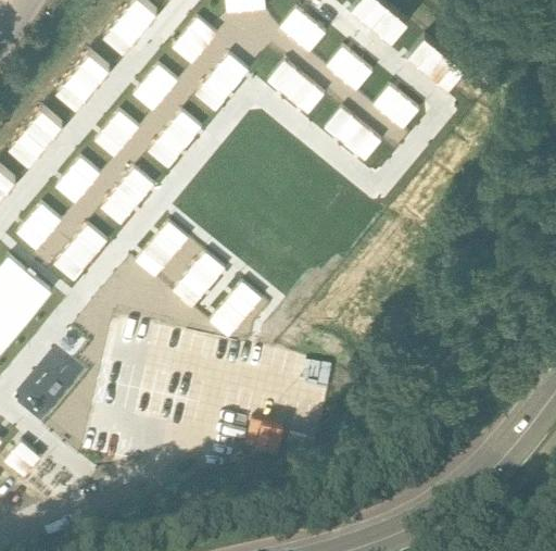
[(142,0),(131,0),(103,35),(123,51),(156,11),(142,0)]
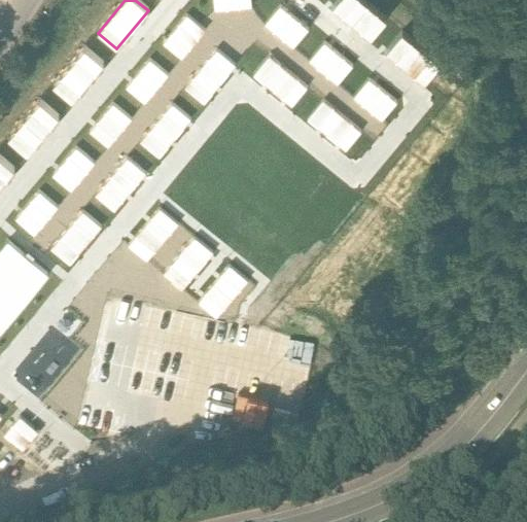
[(250,0),(213,0),(215,12),(251,9),(250,0)]
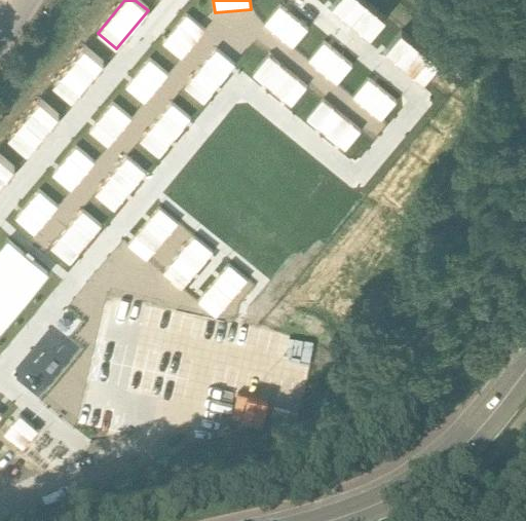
[(367,5),(360,0),(338,0),(332,8),(350,24),(367,5)]
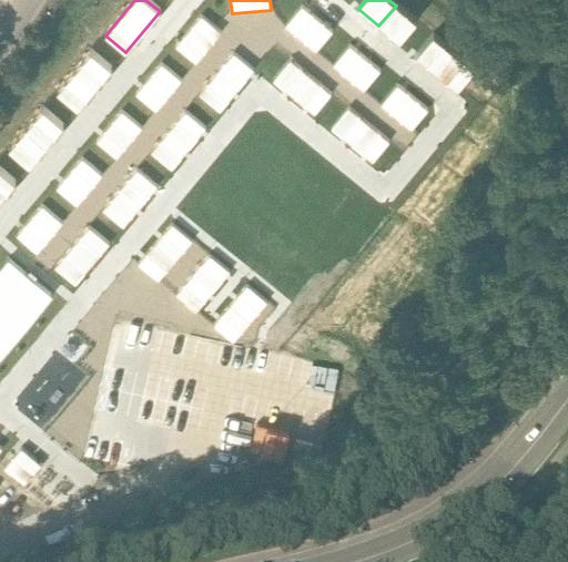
[(416,22),(396,6),(378,26),(399,43),(416,22)]
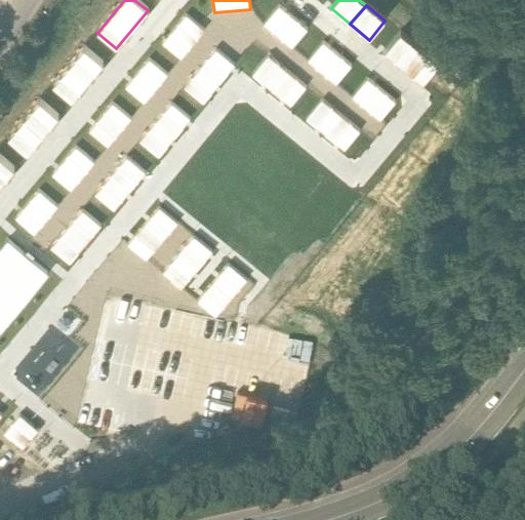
[(308,31),(279,7),(264,27),(291,50),(308,31)]
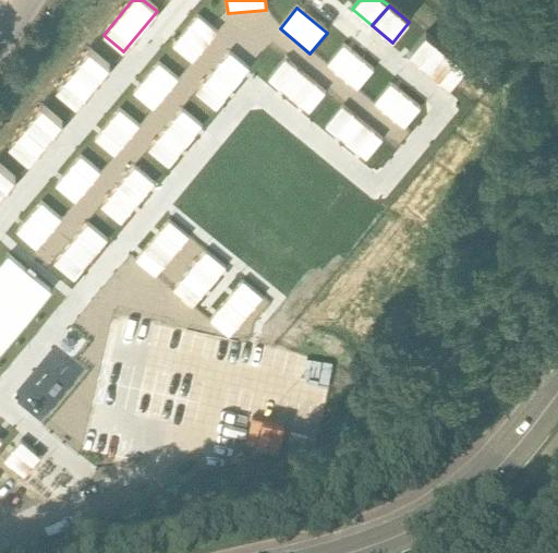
[(197,16),(172,47),(192,64),(217,34),(197,16)]
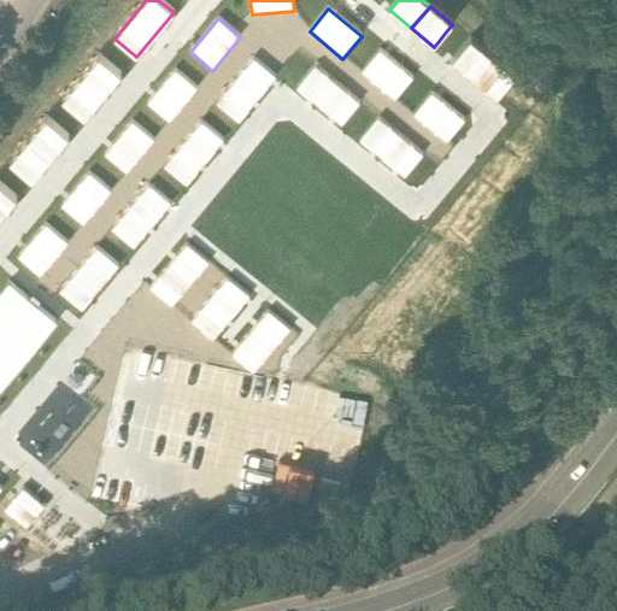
[(493,58),(471,40),(452,63),(475,81),(493,58)]
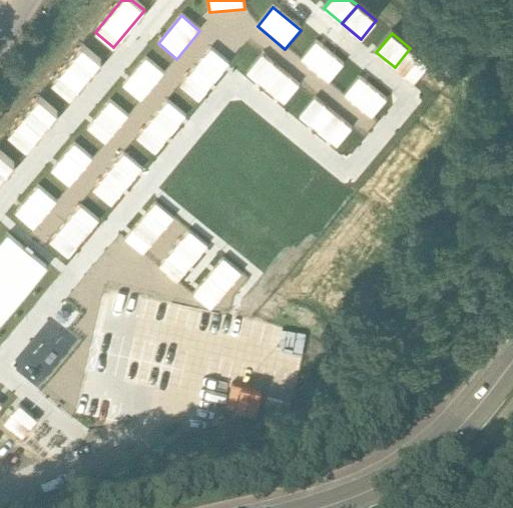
[(344,66),(316,43),(301,62),(328,85),(344,66)]
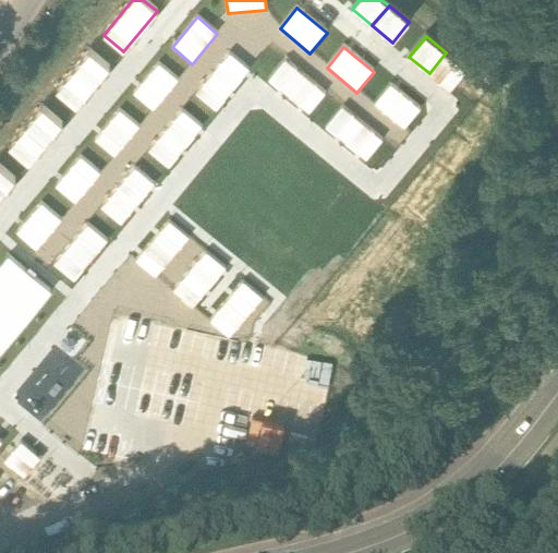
[(89,51),(56,92),(76,108),(110,69),(89,51)]
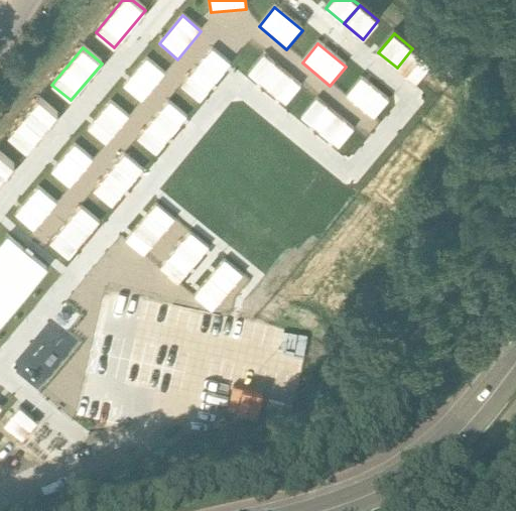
[(431,65),(412,48),(397,68),(415,83),(431,65)]
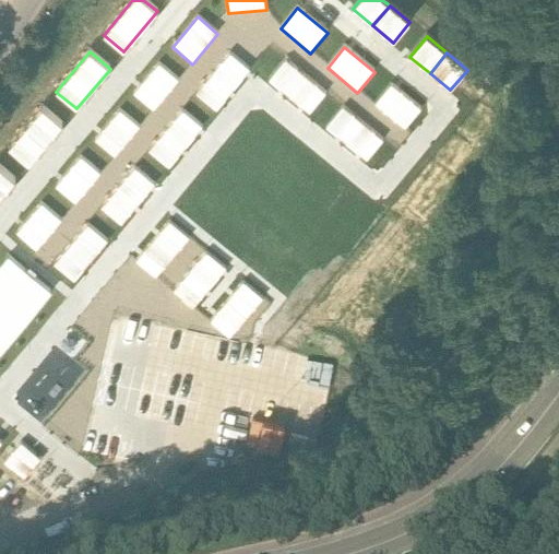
[(229,54),(213,74),(233,91),(250,71),(229,54)]
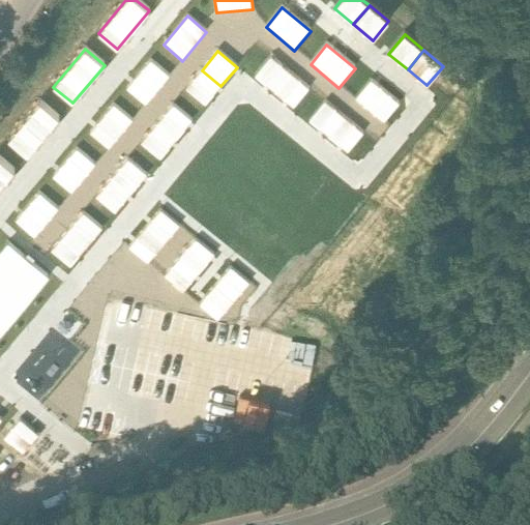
[(291,75),(271,58),(256,78),(274,93),(291,75)]
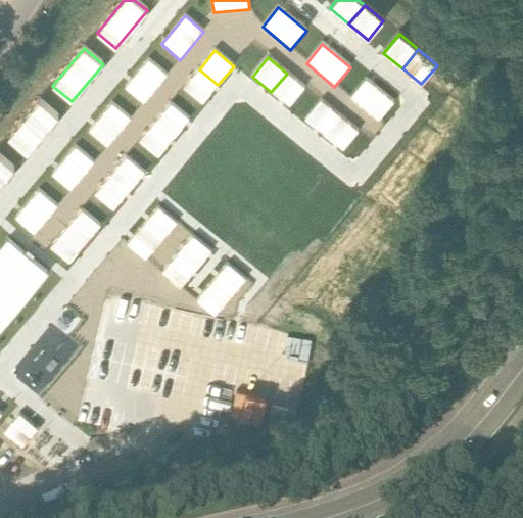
[(148,60),(125,88),(144,104),(168,76),(148,60)]
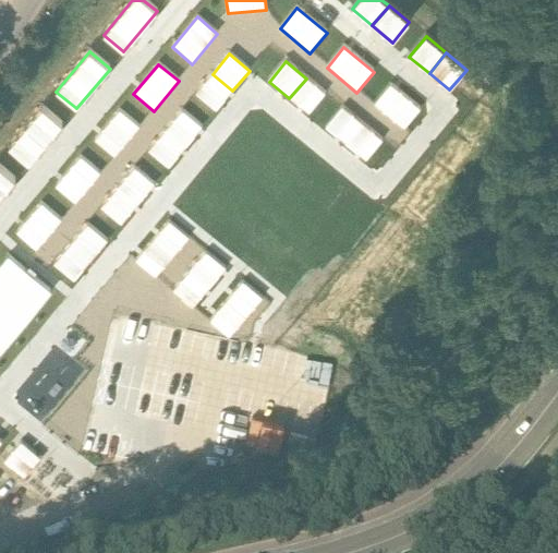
[(213,74),(196,94),(216,111),(232,91),(213,74)]
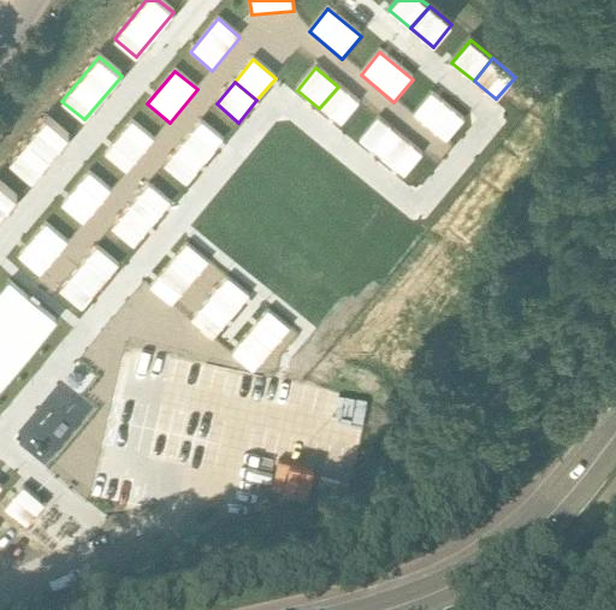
[(360,105),(338,87),(319,108),(342,126),(360,105)]
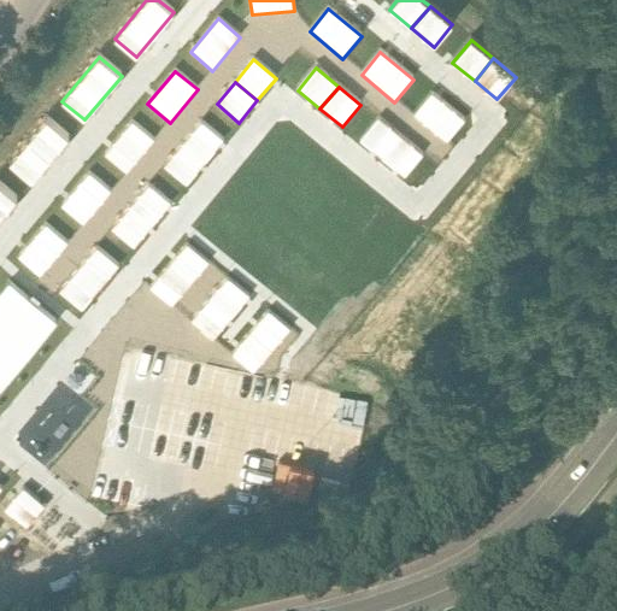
[(465,123),(432,95),(413,117),(447,145),(465,123)]
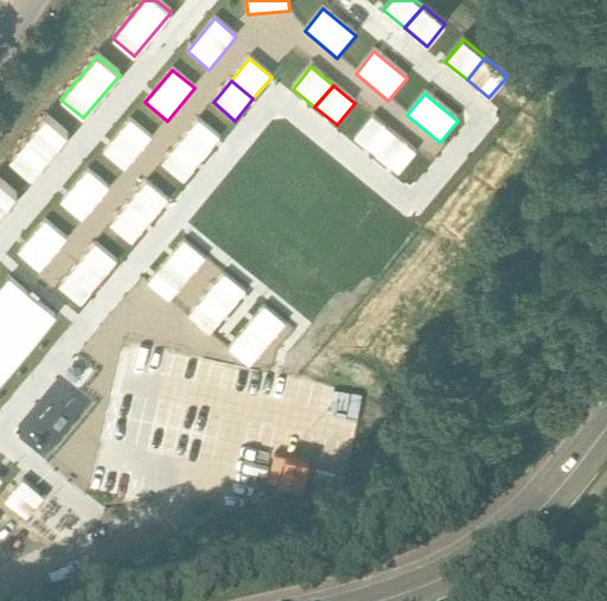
[(45,117),(10,161),(31,180),(68,136),(45,117)]
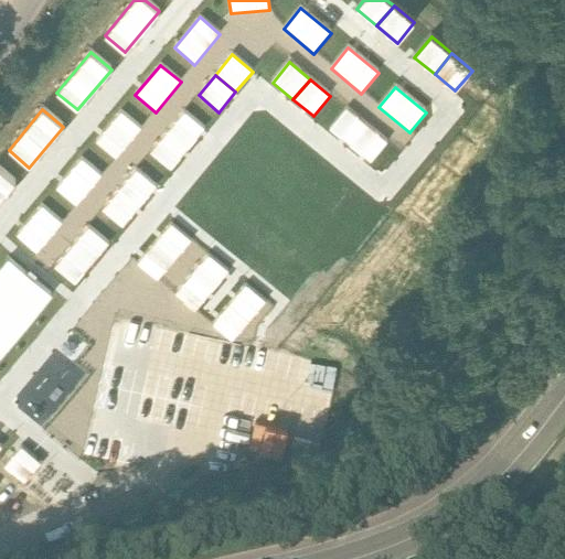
[(368,127),(347,110),(330,130),(350,148),(368,127)]
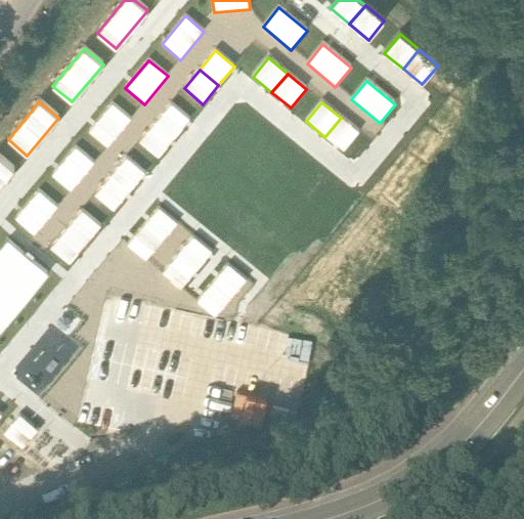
[(112,104),(88,132),(107,148),(131,120),(112,104)]
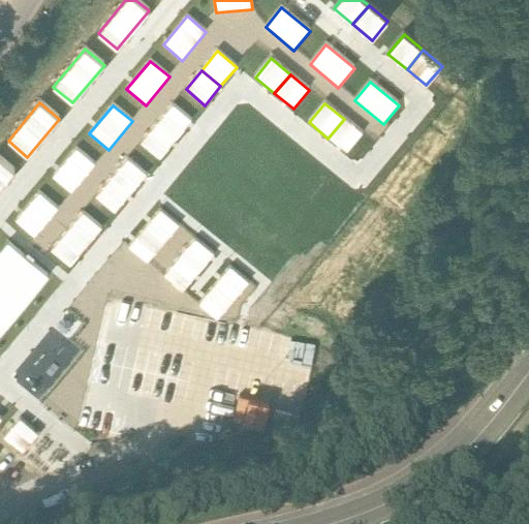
[(173,105),(156,124),(176,140),(191,121),(173,105)]
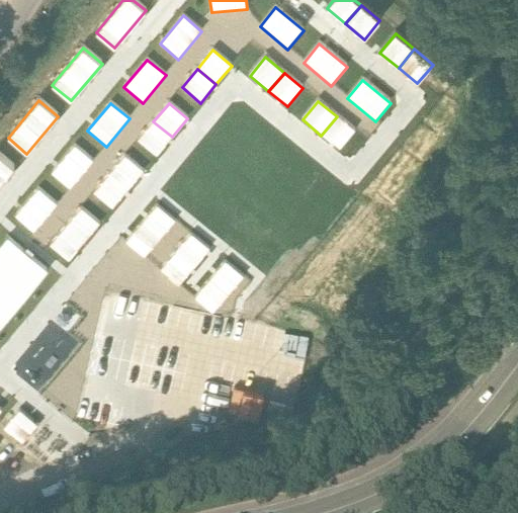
[(224,127),(261,158),(276,140),(239,108),(224,127)]
